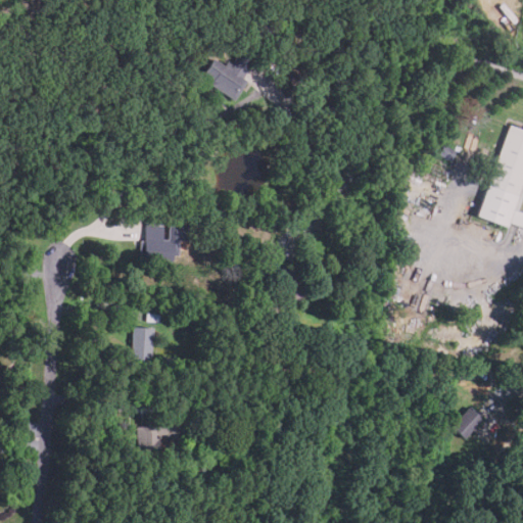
[(235,100),(209,83),(212,79),(203,72),(214,56),(226,63),(228,59),(232,62),(241,49),(254,58),(242,76),(248,80),(235,100)]
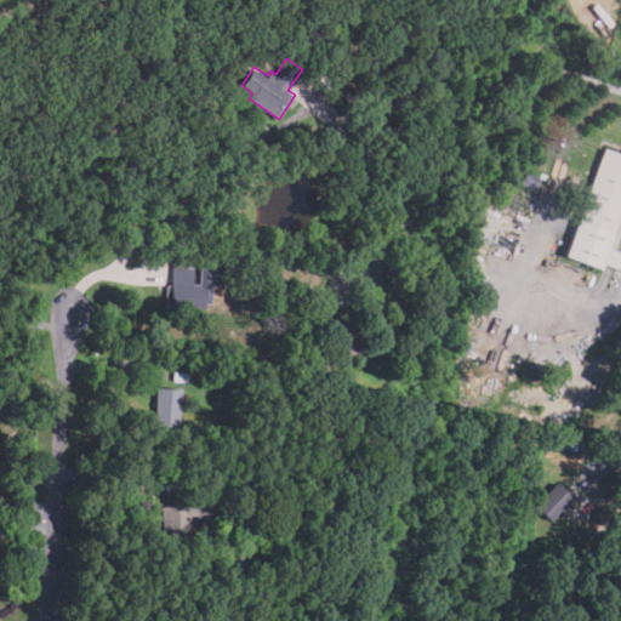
[(349,106),(343,92),(359,85),(365,98),(349,106)]
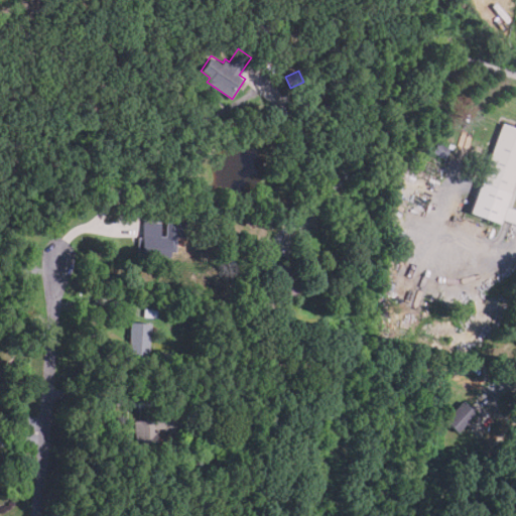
[(295,99),(294,91),(305,90),(306,98),(295,99)]
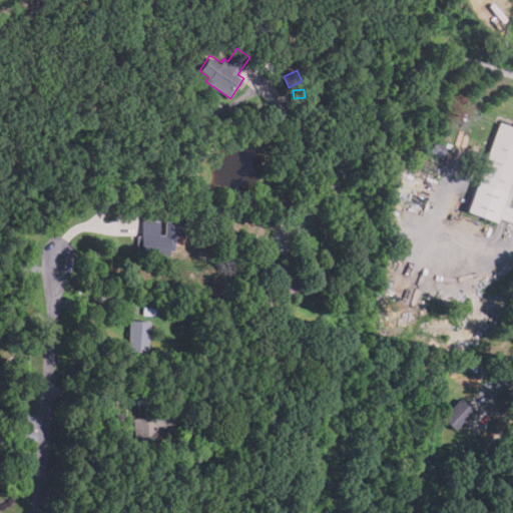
[(469,210),(499,220),(501,215),(512,219),(512,206),(504,203),(512,178),(512,125),(500,121),(469,210)]
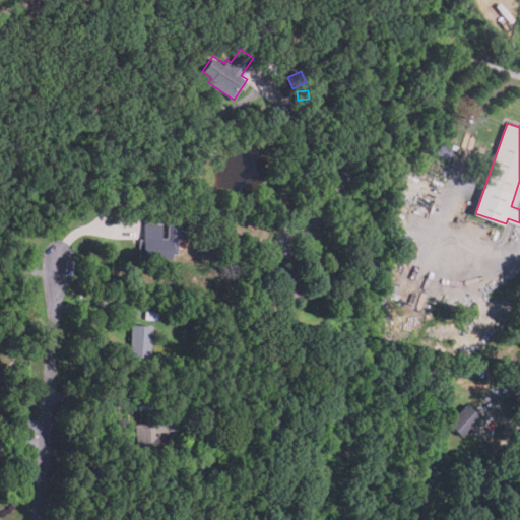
[(450,158),(437,152),(442,141),(455,148),(450,158)]
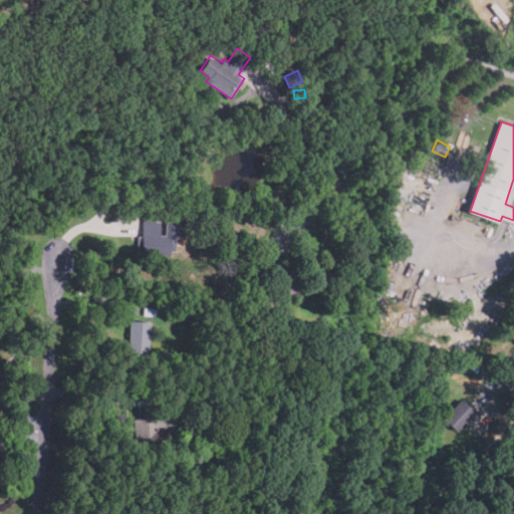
[(169,258),(140,256),(141,220),(161,221),(161,227),(165,227),(166,219),(186,221),(185,236),(177,236),(176,251),(170,251),(169,258)]
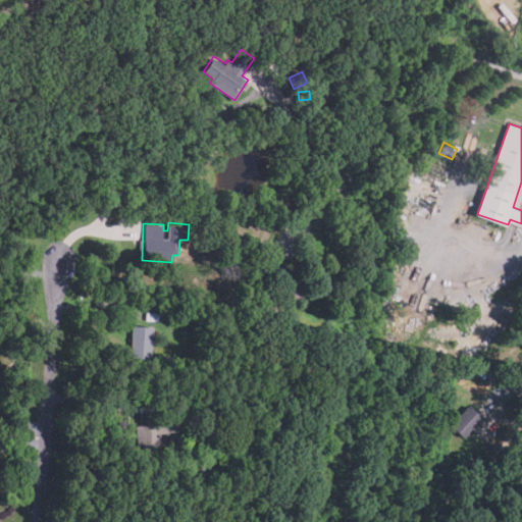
[(253,255),(253,242),(266,242),(267,254),(253,255)]
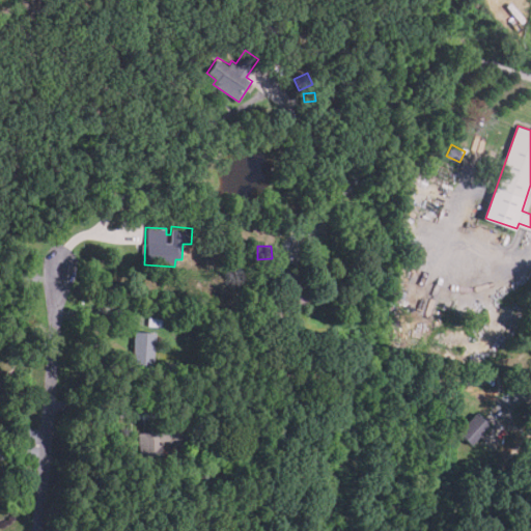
[(215,253),(225,255),(221,268),(212,264),(215,253)]
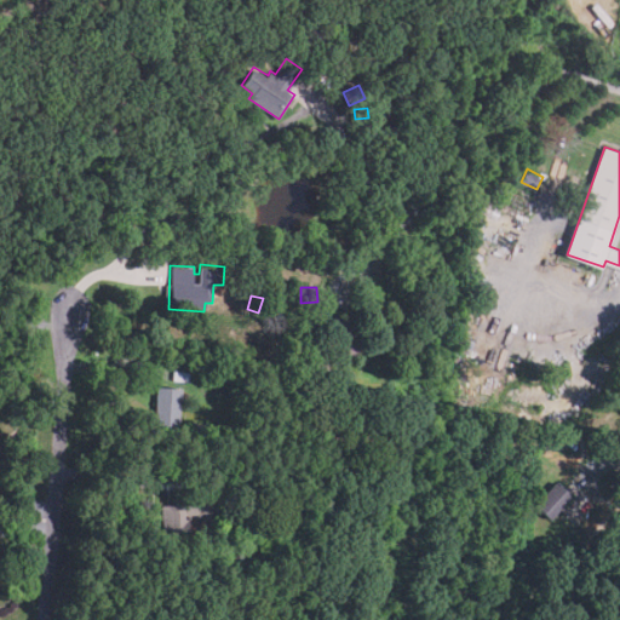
[(302,368),(286,368),(287,359),(302,360),(302,368)]
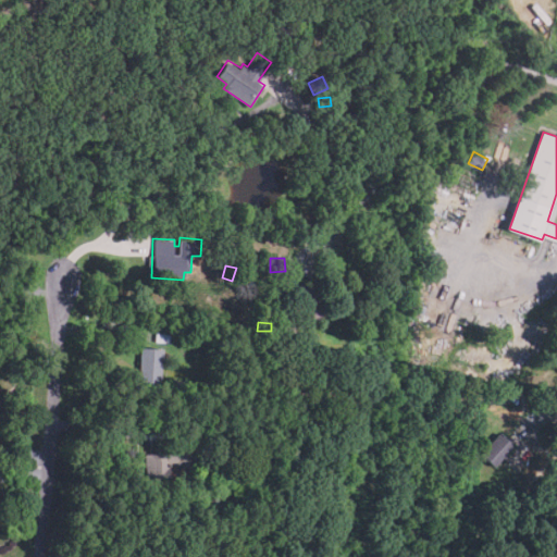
[(169,343),(153,342),(155,333),(170,334),(169,343)]
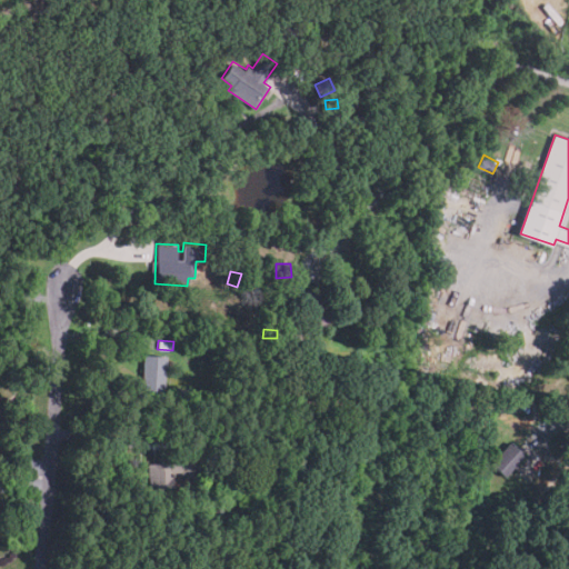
[(166,392),(138,391),(141,353),(168,356),(166,392)]
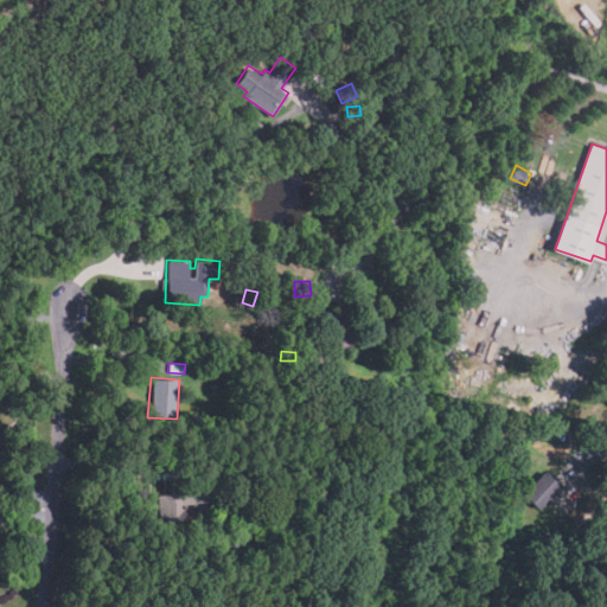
[(547,471),(562,485),(554,493),(556,497),(551,502),(549,498),(540,508),(525,493),(547,471)]
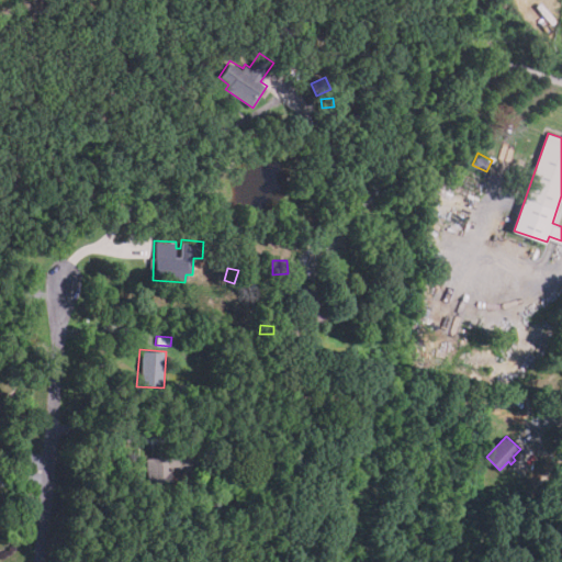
[(148,492),(146,459),(157,458),(157,454),(200,452),(201,470),(179,471),(179,467),(171,467),(172,490),(148,492)]
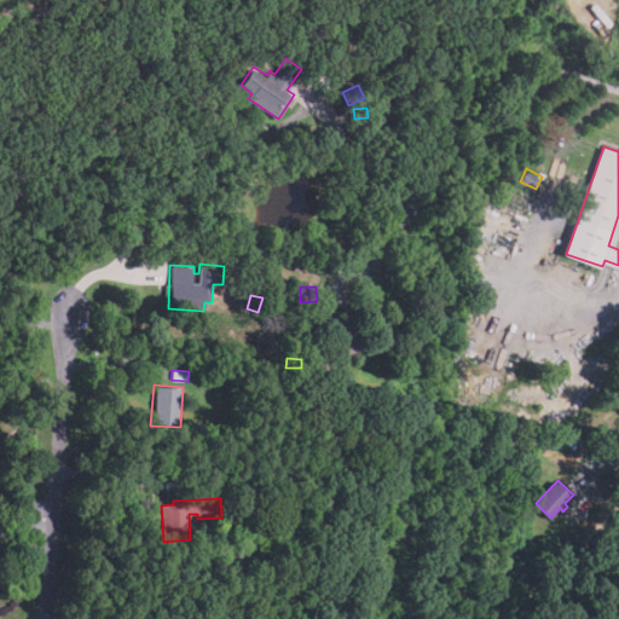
[(244,508),(243,498),(256,498),(256,508),(244,508)]
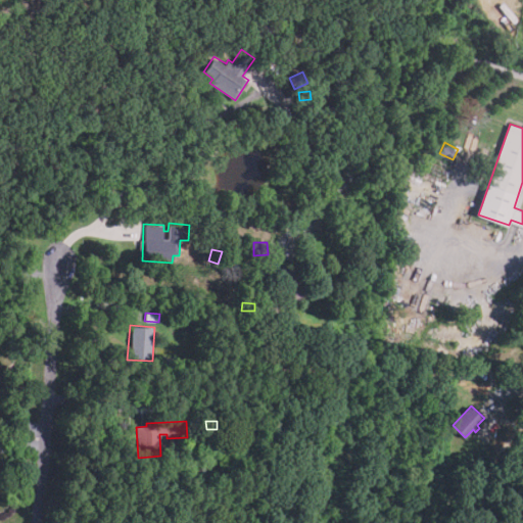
[(173,517),(172,509),(187,508),(187,517),(173,517)]
